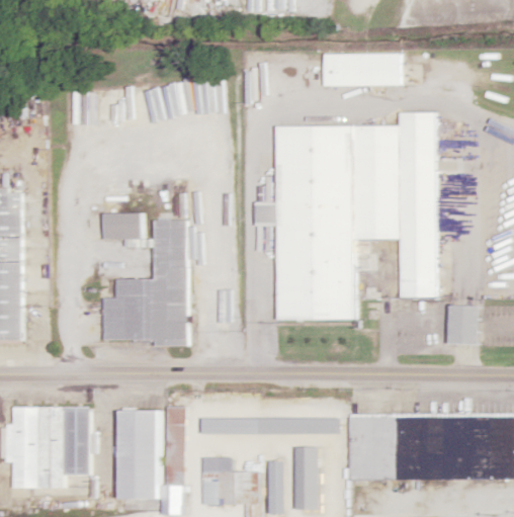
[(399,53),(322,53),(322,85),(399,85),(399,53)]
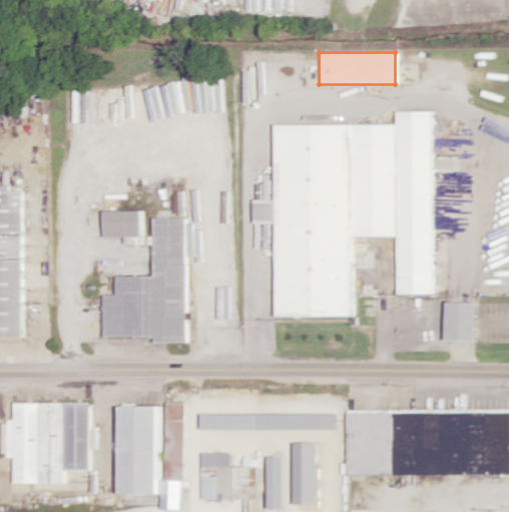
[(275,317),(351,316),(350,236),(395,236),(395,295),(431,295),(430,110),(394,110),(394,123),(274,124),(275,317)]
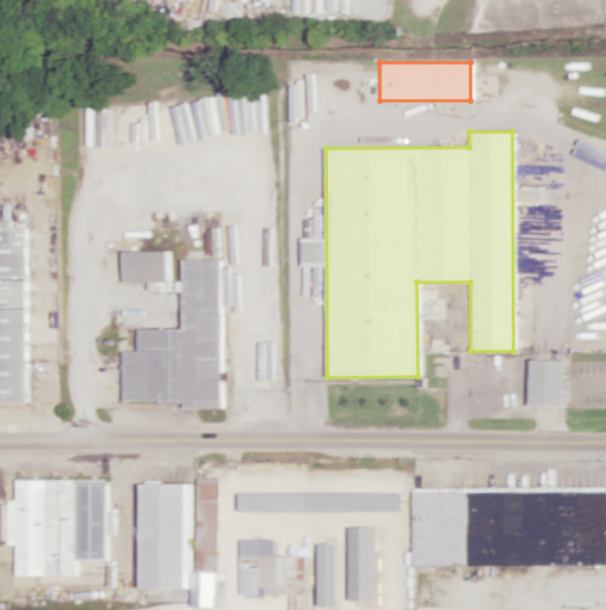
[(0,402),(24,402),(24,227),(10,227),(10,220),(0,220),(0,402)]
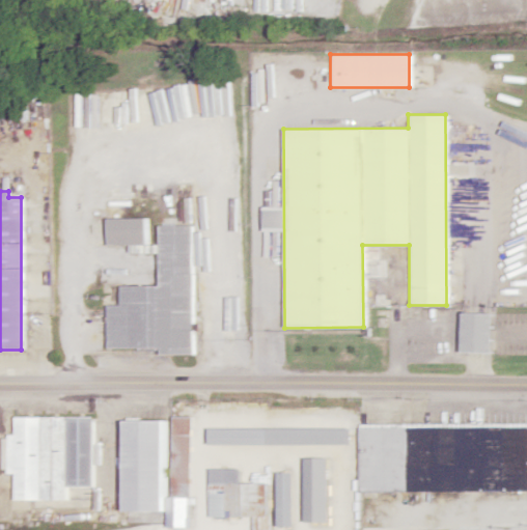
[(191,225),(158,225),(158,244),(144,244),(144,219),(105,219),(105,245),(128,245),(128,253),(157,253),(157,285),(118,285),(118,305),(105,305),(105,351),(190,351),(191,225)]
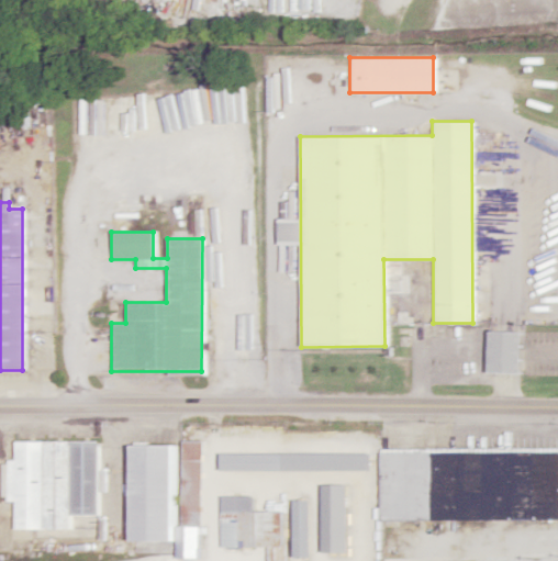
[(517,372),(517,331),(487,331),(487,372),(517,372)]
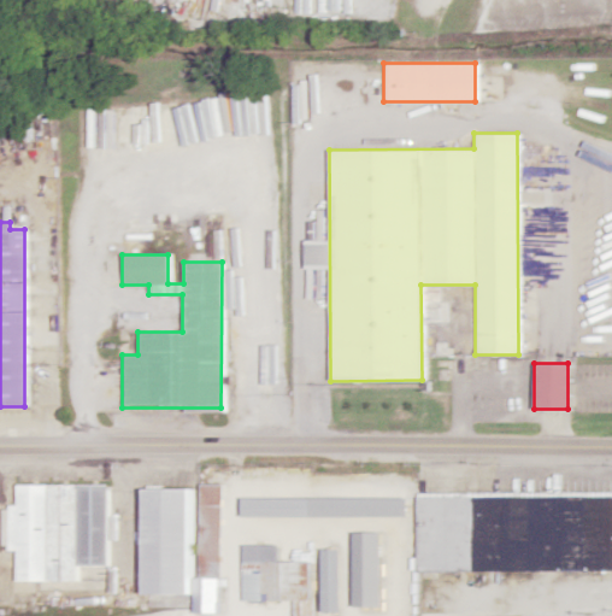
[(105,565),(106,484),(13,484),(12,503),(6,503),(5,586),(29,586),(29,581),(75,581),(75,565),(105,565)]
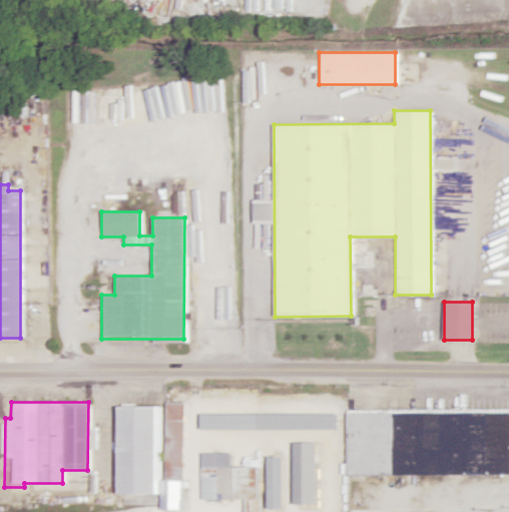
[(159,406),(117,406),(117,493),(158,493),(158,507),(180,507),(181,402),(159,402),(159,406)]
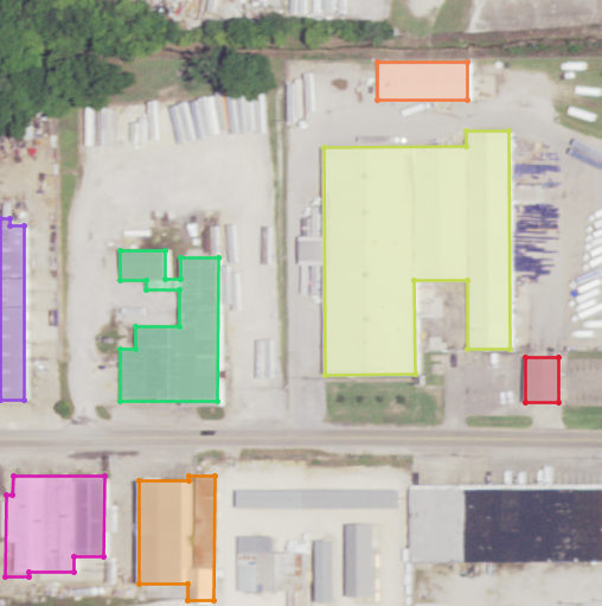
[(601,560),(601,483),(407,486),(408,562),(601,560)]
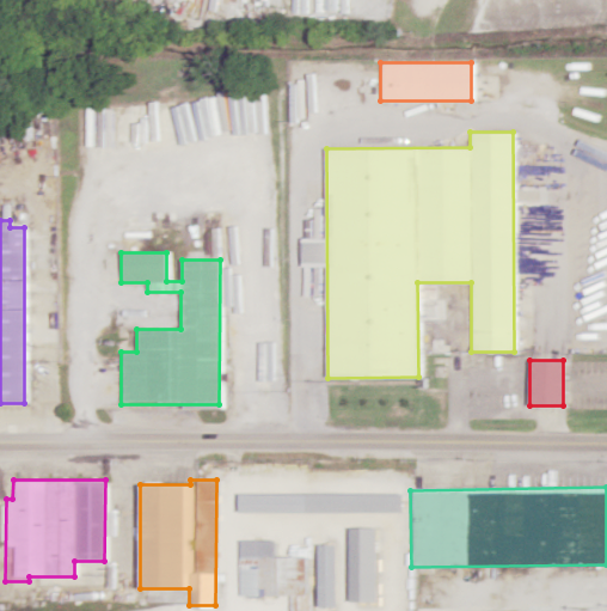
[(400,512),(400,494),(238,494),(238,512),(400,512)]
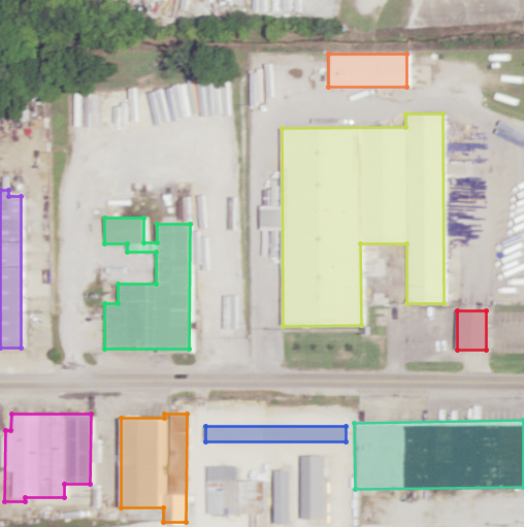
[(324,519),(324,455),(301,455),(301,519),(324,519)]
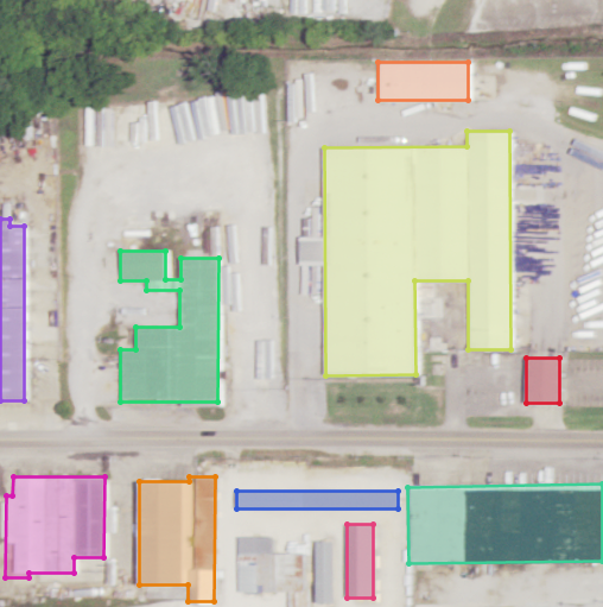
[(303,606),(303,551),(272,552),(272,536),(235,536),(236,592),(285,592),(284,606),(303,606)]
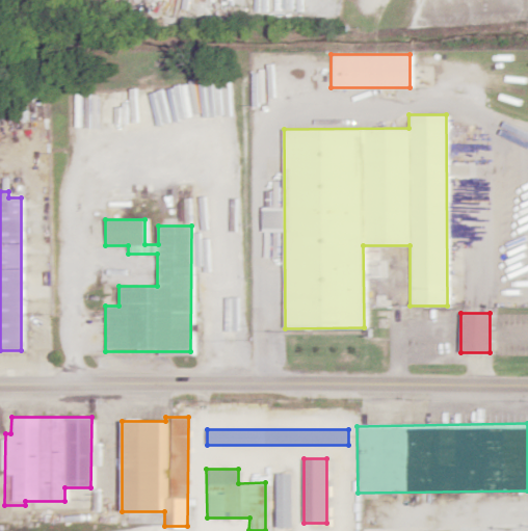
[(275,473),(275,526),(292,526),(292,473),(275,473)]
